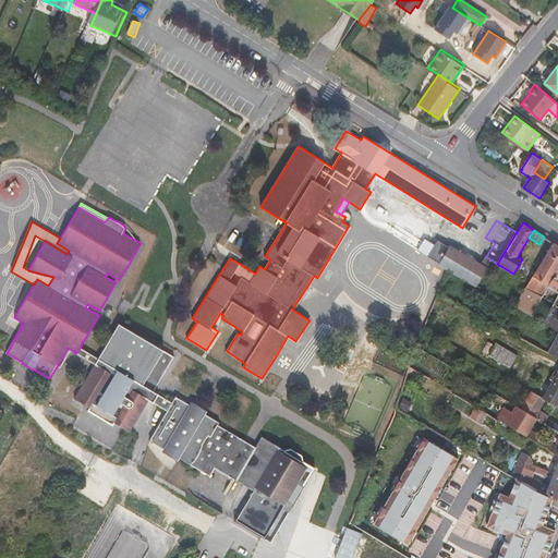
[(447,268),(475,284),(486,267),(481,264),(449,245),(449,246),(437,240),(427,256),(440,264),(439,264),(447,268)]
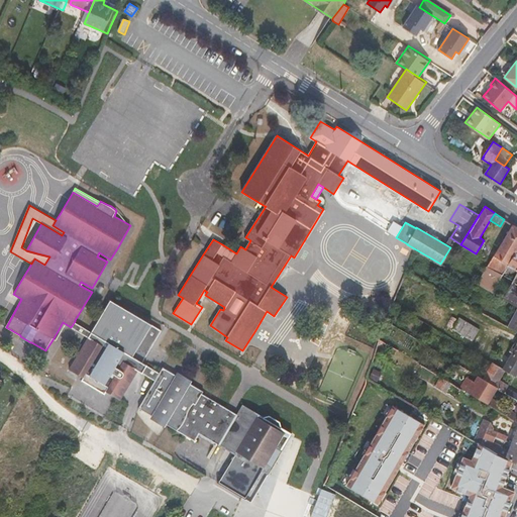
[(499,282),(508,265),(516,249),(516,226),(513,224),(494,255),(487,267),(484,273),(478,284),(493,292),(499,282)]
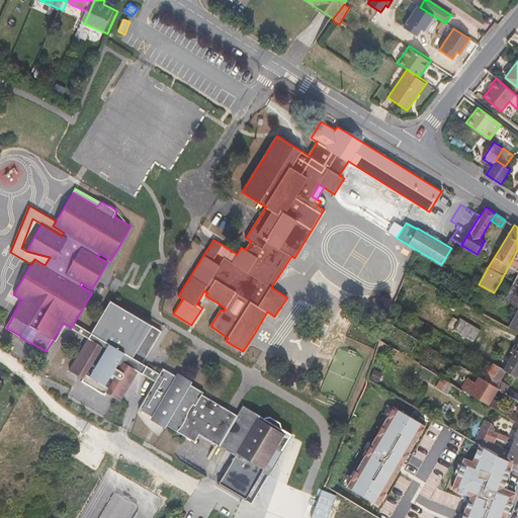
[(455,241),(451,238),(450,237),(446,245),(451,248),(455,241)]
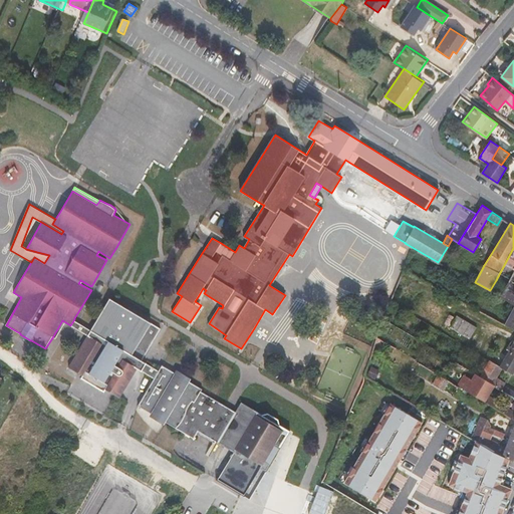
[(513,248),(505,263),(513,268),(513,248)]
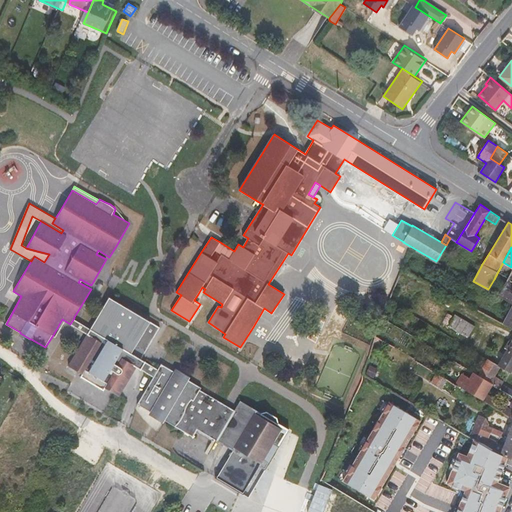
[(511,267),(503,262),(494,279),(503,285),(498,295),(511,303),(511,306),(503,322),(511,326),(511,267)]
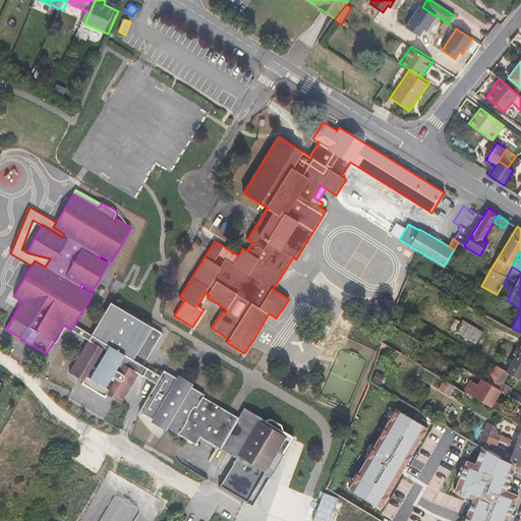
[(75,324),(71,330),(89,341),(69,372),(78,379),(83,381),(82,384),(106,397),(107,395),(121,403),(138,373),(156,384),(159,379),(161,375),(143,365),(163,332),(111,301),(93,334),(75,324)]
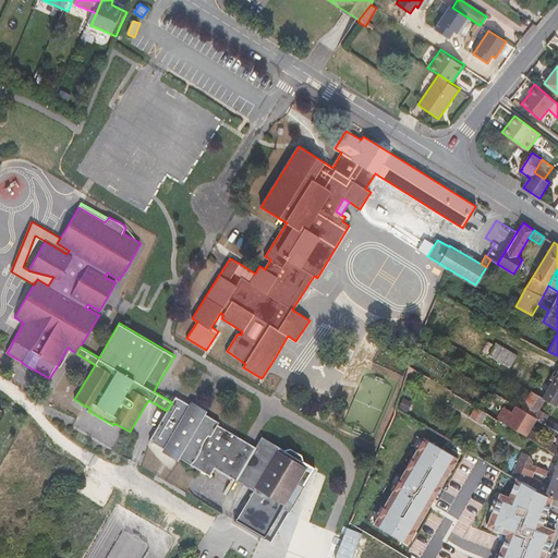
[(496,359),(504,347),(496,342),(488,354),(496,359)]
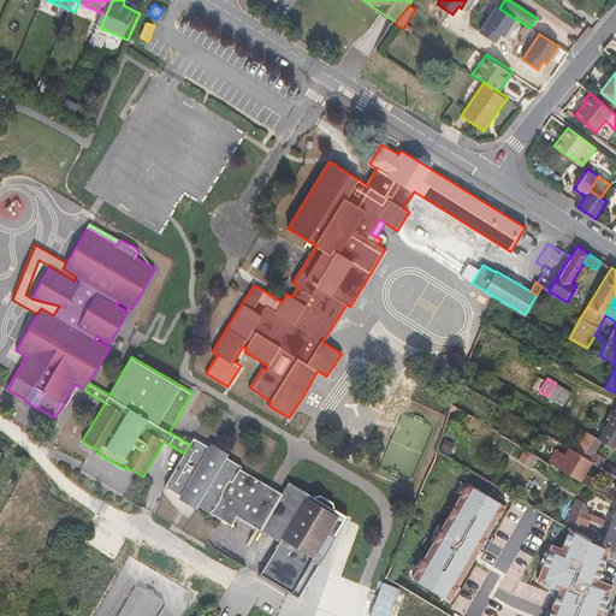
[(555,401),(563,388),(556,383),(548,396),(555,401)]
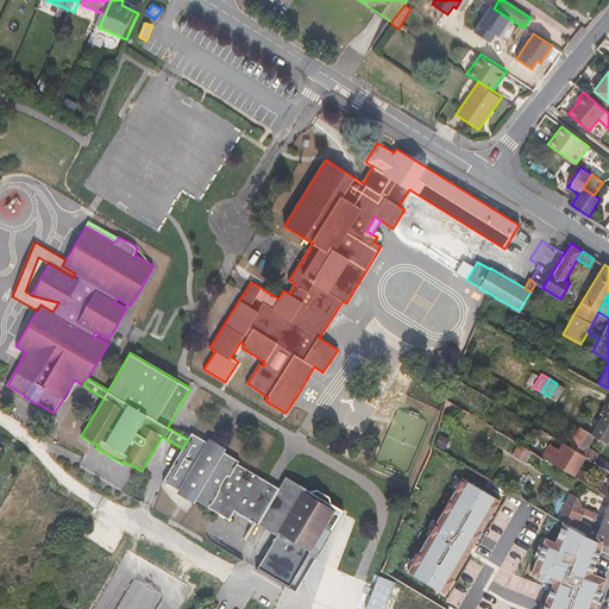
[(565,387),(557,383),(548,396),(557,401),(565,387)]
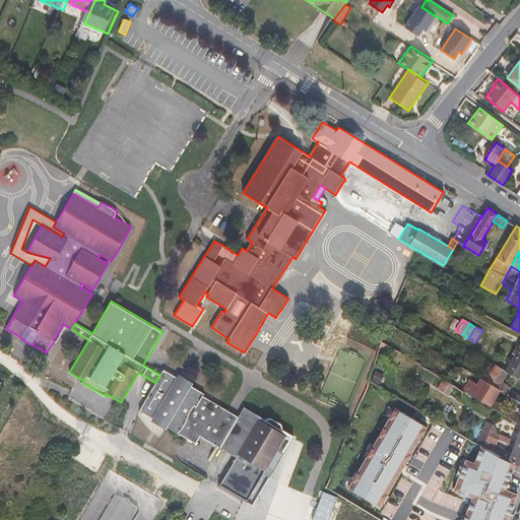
[(516,354),(507,370),(509,372),(518,377),(519,374),(519,346),(518,350),(515,348),(512,352),(516,354)]
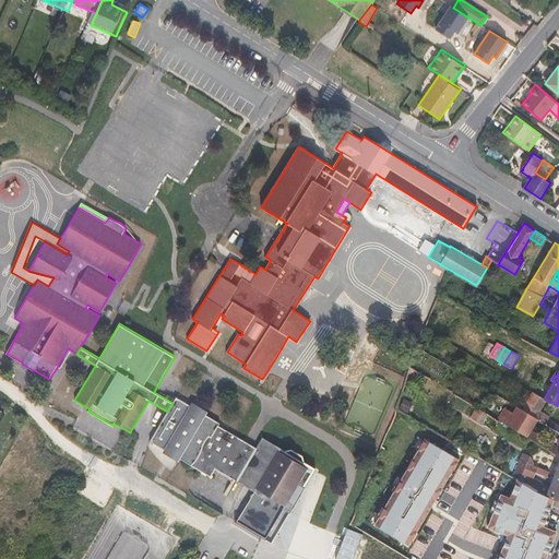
[(558,430),(558,424),(549,418),(550,416),(540,411),(547,400),(545,397),(533,391),(522,408),(539,418),(558,430)]
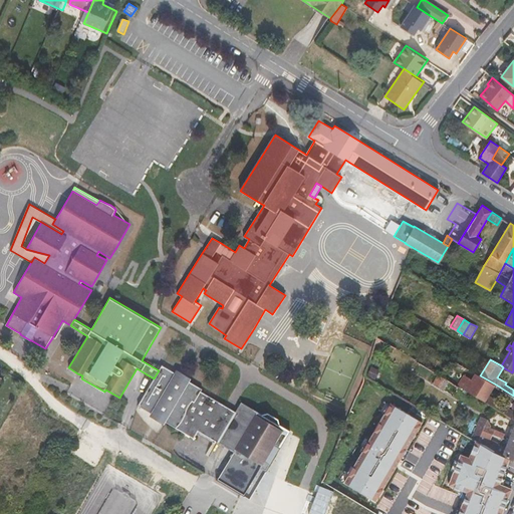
[(162,364),(160,368),(159,370),(157,373),(154,378),(138,406),(151,413),(154,409),(168,418),(166,422),(194,438),(198,431),(219,443),(234,452),(223,470),(246,483),(257,465),(260,467),(266,471),(270,464),(279,448),(283,442),(290,431),(280,425),(278,419),(267,413),(262,414),(241,402),(236,412),(201,391),(202,389),(190,381),(187,386),(172,376),(175,372),(162,364)]
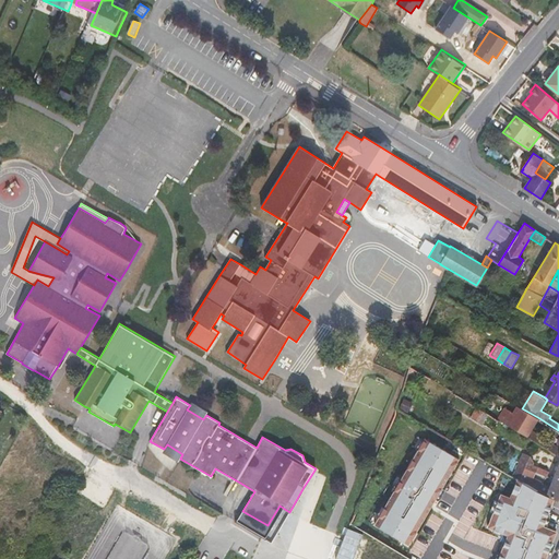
[(203,419),(206,415),(207,412),(192,402),(190,405),(187,409),(203,419)]
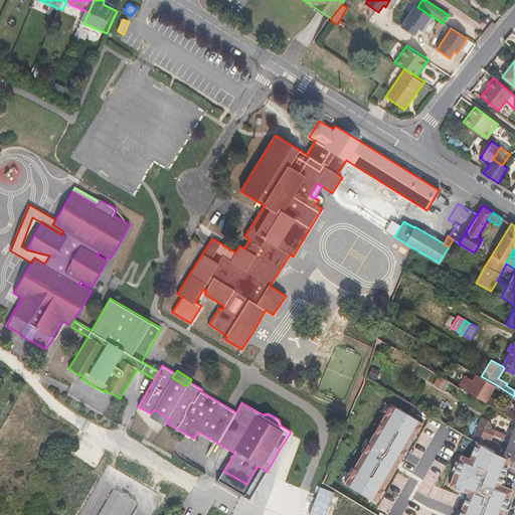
[(450,381),(440,374),(435,383),(445,390),(450,381)]
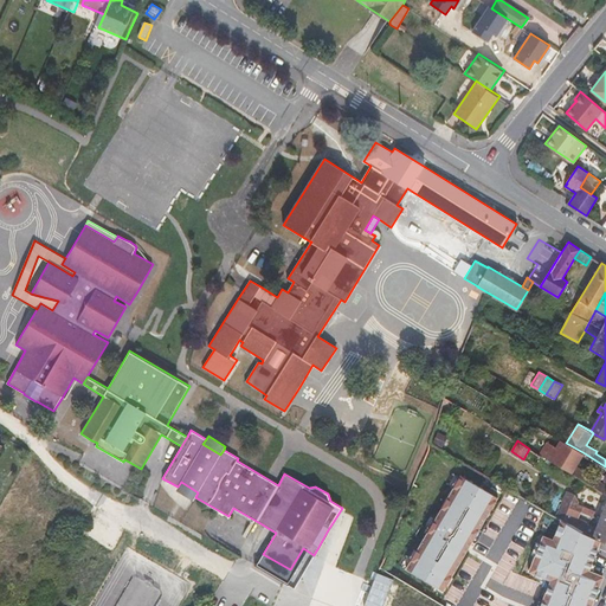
[(605,494),(605,484),(587,472),(577,466),(585,453),(566,443),(561,440),(556,447),(547,442),(539,455),(605,494)]
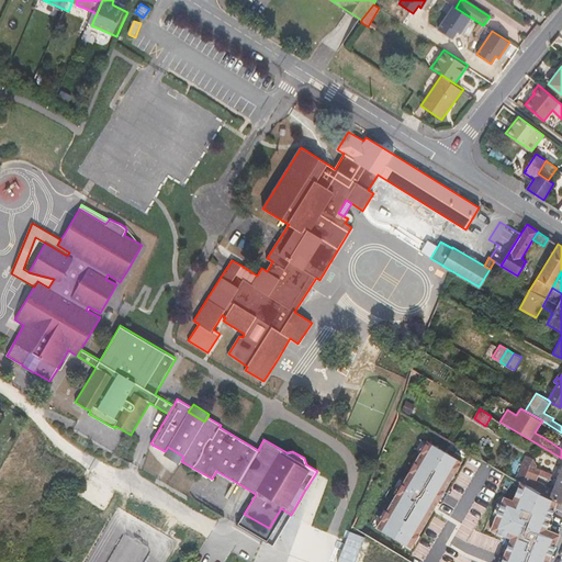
[(428,441),(378,528),(412,548),(462,461),(428,441)]
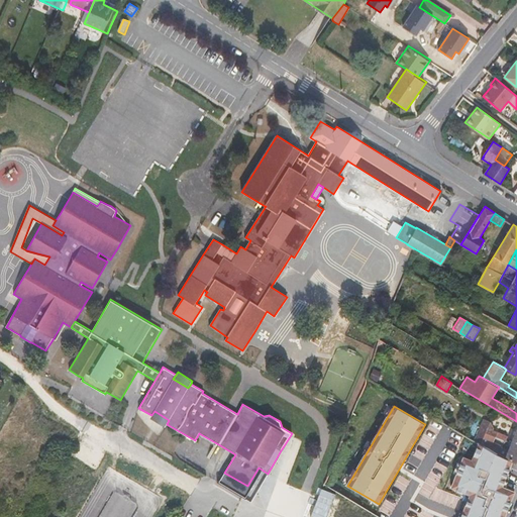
[(154,411),(151,415),(150,418),(165,427),(167,424),(169,420),(154,411)]
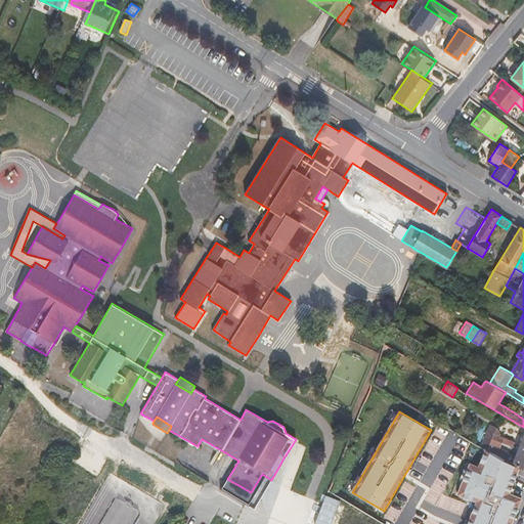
[(490,424),(480,446),(485,449),(488,451),(496,455),(499,448),(503,442),(512,446),(513,442),(505,439),(506,437),(498,434),(493,432),(496,427),(490,424)]
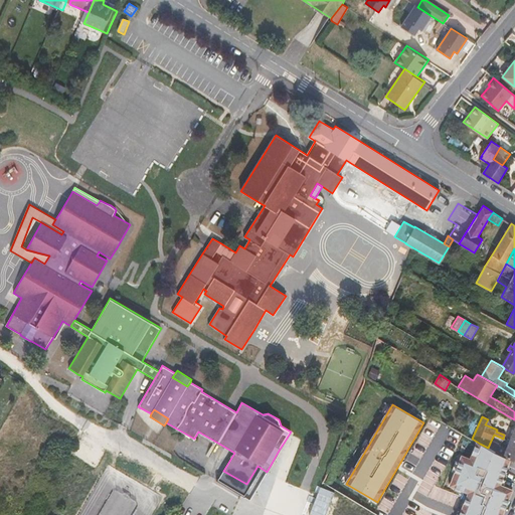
[(514,461),(514,427),(504,457),(511,460),(514,461)]
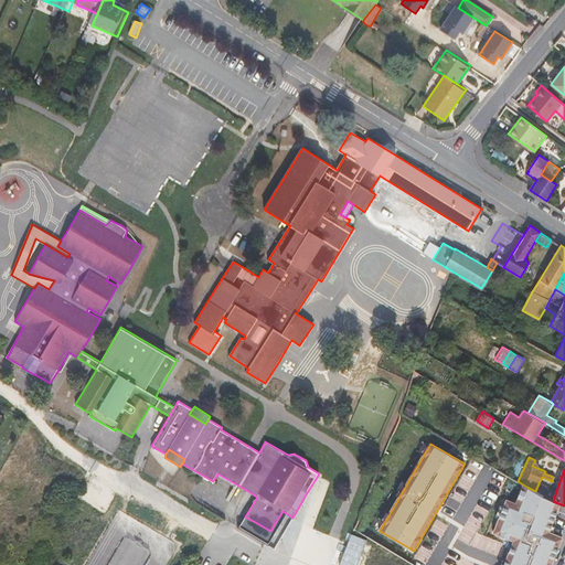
[(547,489),(539,483),(535,491),(543,496),(546,490),(547,489)]
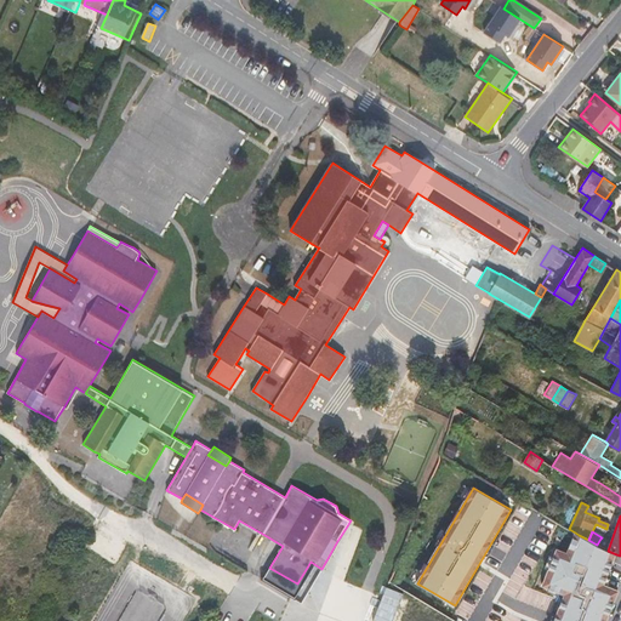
[(554,620),(605,620),(619,591),(604,585),(616,554),(608,551),(597,545),(588,540),(579,535),(575,533),(568,553),(557,548),(542,586),(565,594),(554,620)]
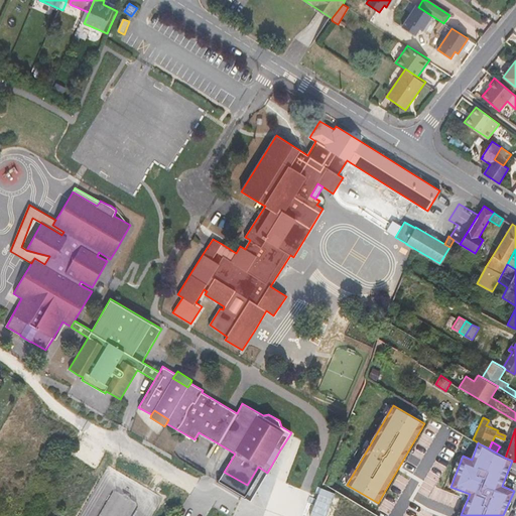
[(499,447),(496,453),(505,458),(507,452),(499,447)]
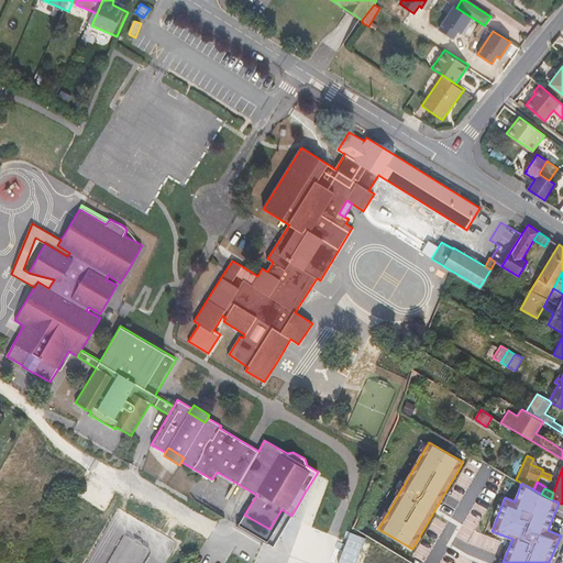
[(274,531),(285,511),(282,509),(269,529),(274,531)]
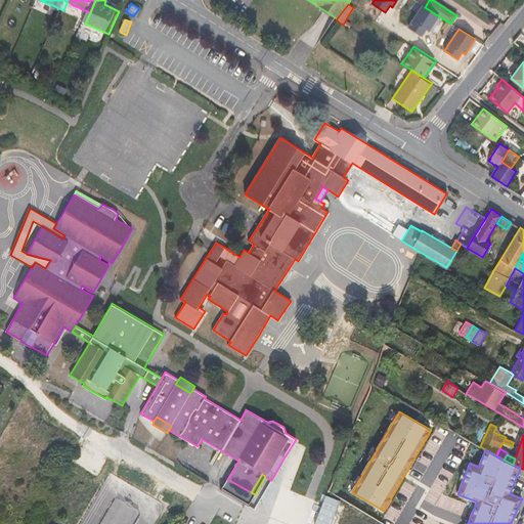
[(249,504),(255,494),(251,492),(227,479),(222,488),(249,504)]
